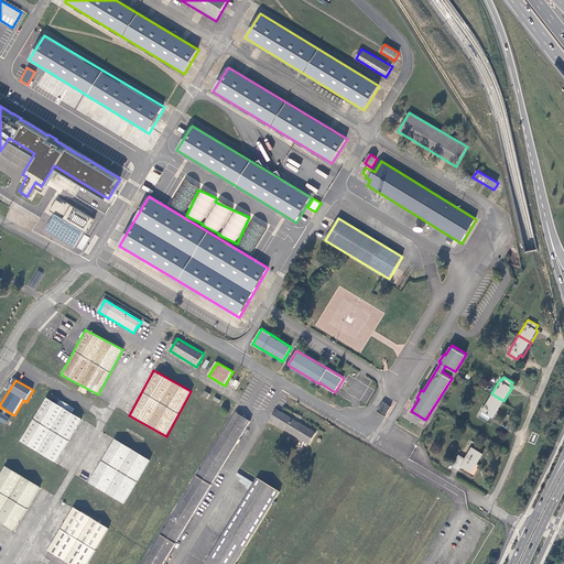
[(503,401),(491,393),(481,411),(483,411),(480,415),(489,421),(491,416),(494,418),(503,401)]
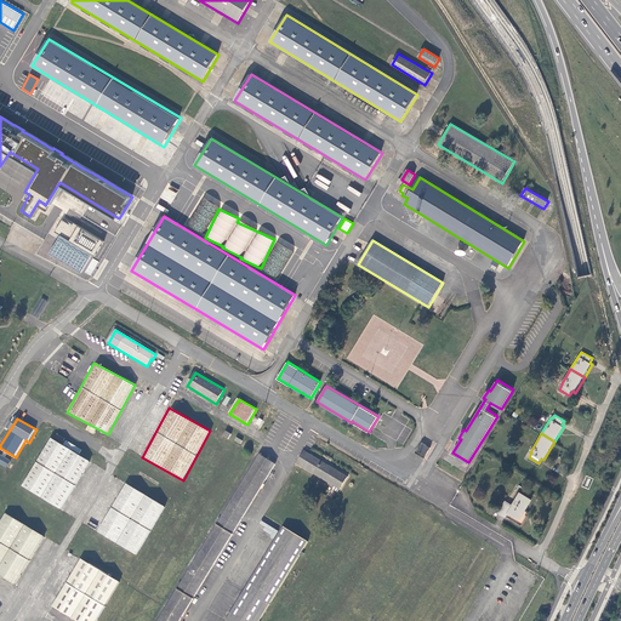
[(49,438),(21,488),(62,510),(90,460),(49,438)]
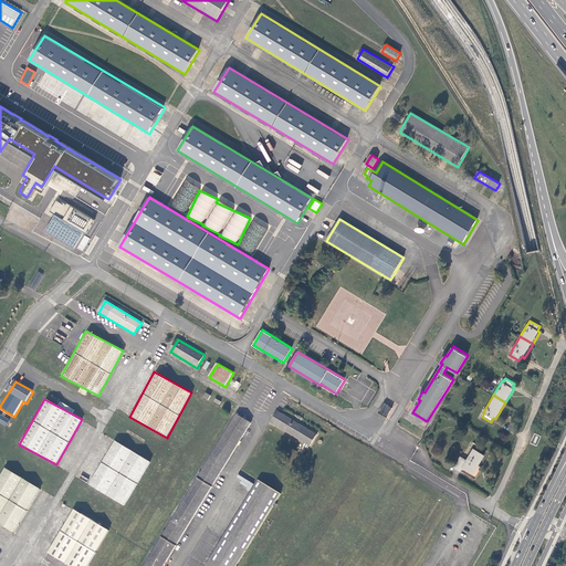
[(61,402),(59,406),(72,413),(74,409),(61,402)]
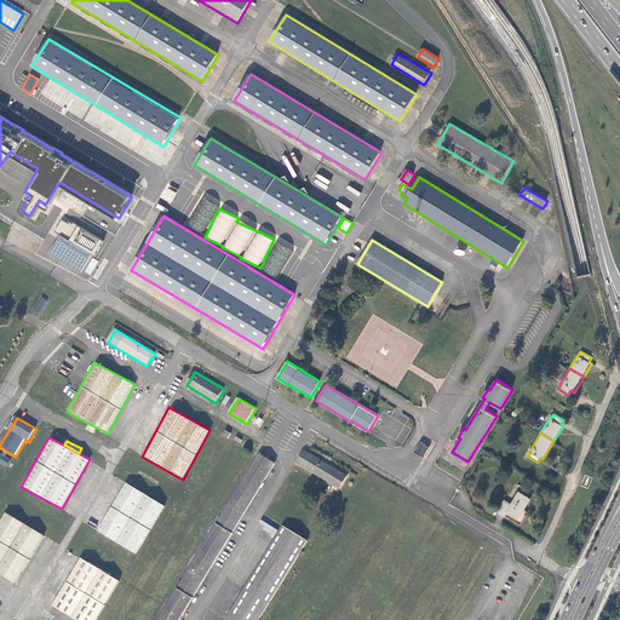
[(425,455),(429,446),(419,442),(415,452),(425,455)]
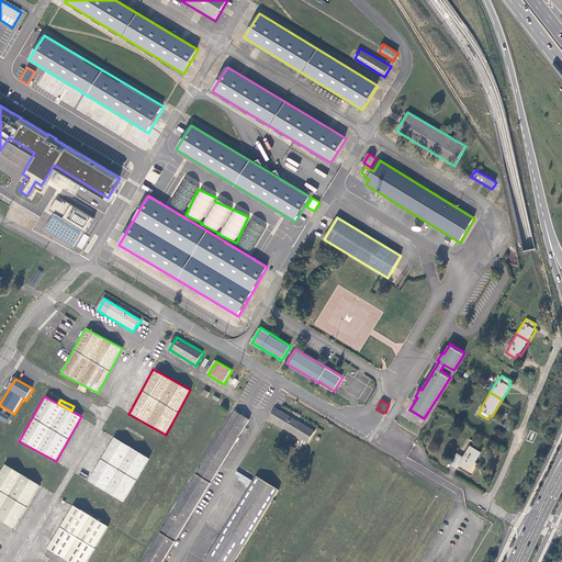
[(315,430),(277,408),(269,420),(308,442),(315,430)]
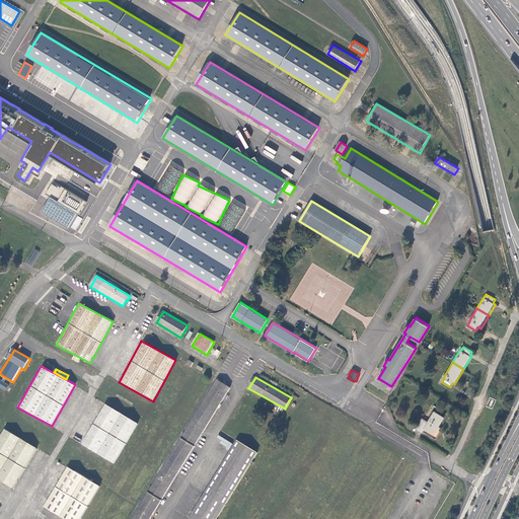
[(0,387),(5,390),(8,384),(0,379),(0,387)]
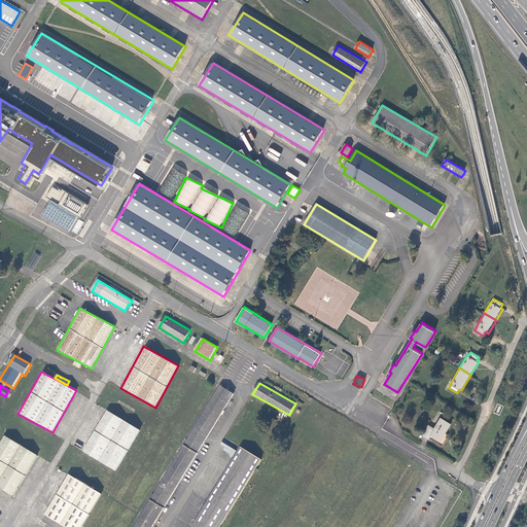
[(152,526),(234,393),(220,385),(135,526),(152,526)]
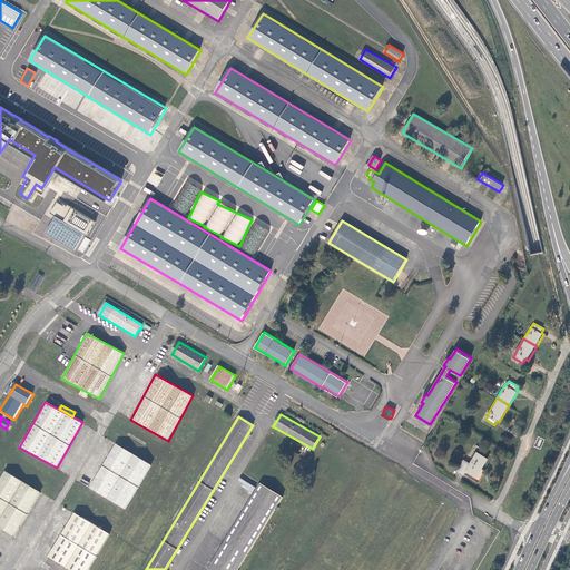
[(89,490),(127,509),(150,463),(112,443),(89,490)]
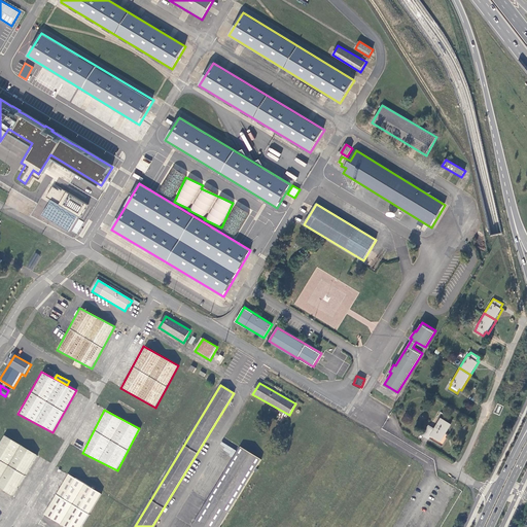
[(430,435),(440,442),(450,424),(441,418),(434,428),(427,424),(426,426),(425,426),(421,433),(428,437),(430,435)]
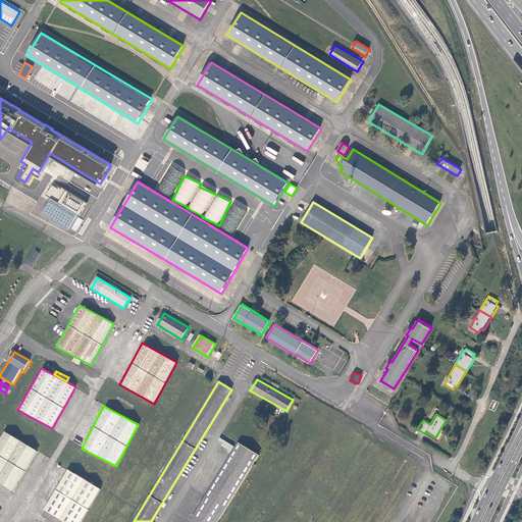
[(37,450),(2,431),(0,435),(0,483),(13,491),(37,450)]
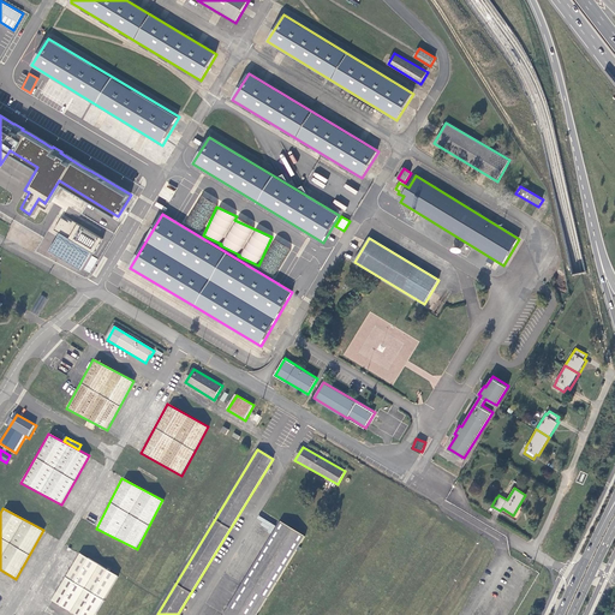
[(257,614),(306,537),(282,523),(225,614),(257,614)]
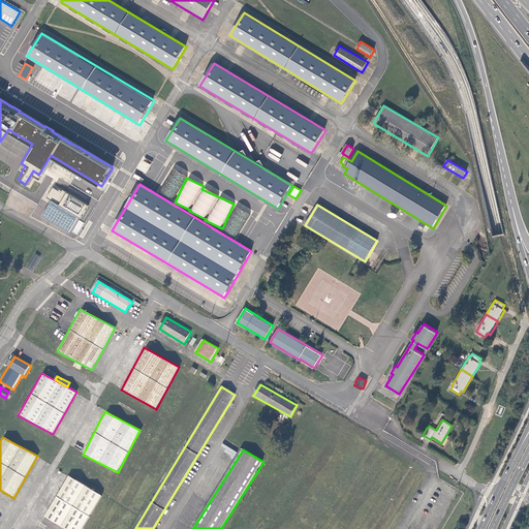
[(82,528),(102,496),(70,476),(45,517),(66,528),(82,528)]
